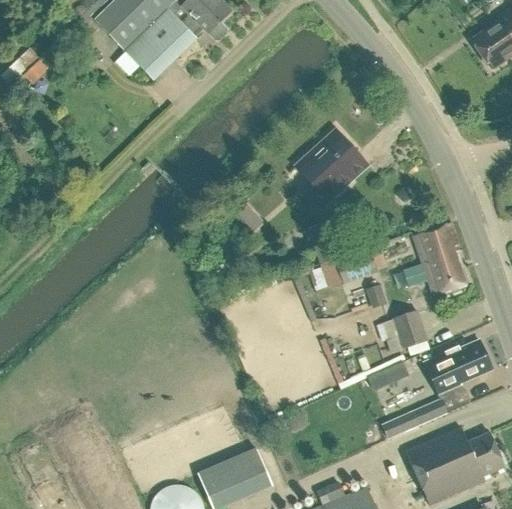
[(185,0),(182,3),(179,0),(115,0),(96,19),(154,80),(198,38),(195,34),(204,26),(215,38),(220,38),(227,31),(227,26),(220,20),(231,9),(222,0),(185,0)]
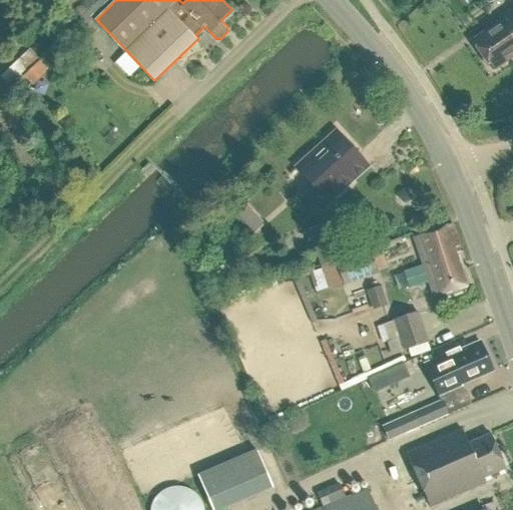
[(512,0),(495,14),(499,19),(470,39),(481,54),(479,55),(486,66),(488,64),(491,68),(512,52),(512,0)]
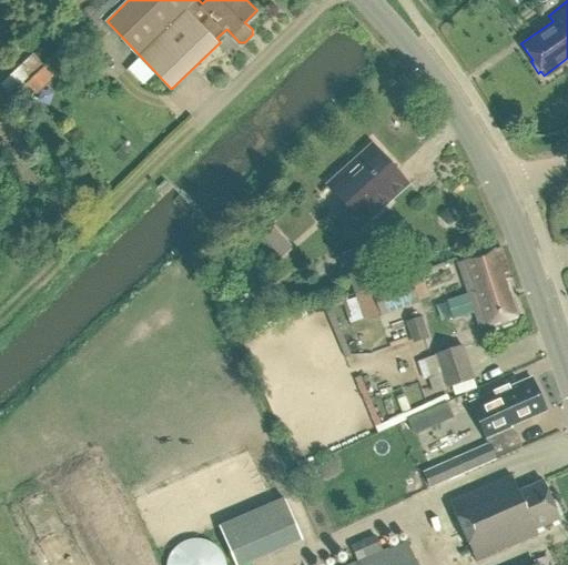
[(16,90),(43,61),(32,51),(6,81),(16,90)]
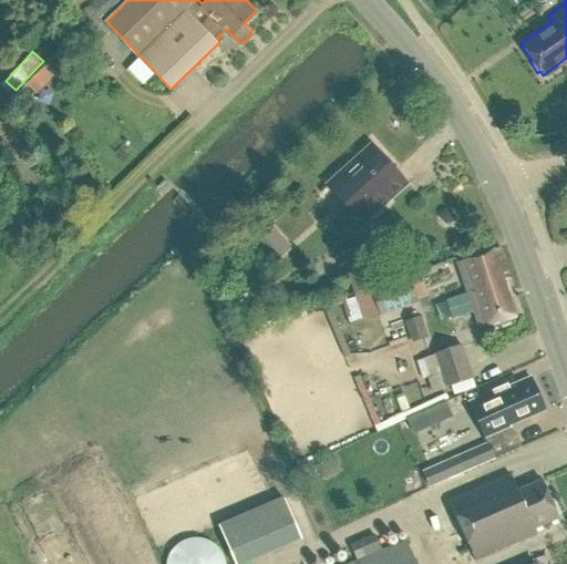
[(44,63),(21,85),(31,98),(50,80),(48,78),(53,72),(44,63)]
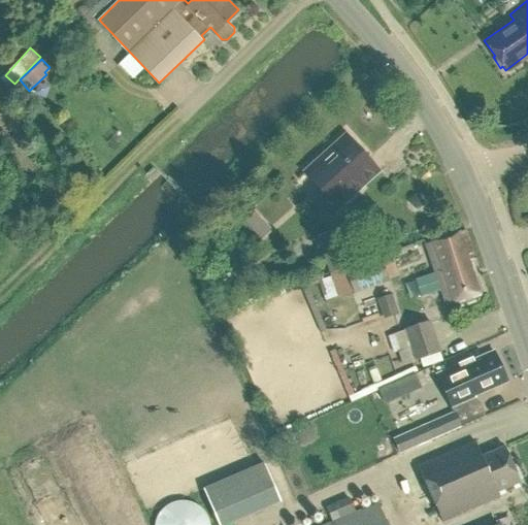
[(327,216),(378,168),(345,132),(304,169),(324,190),(312,200),(327,216)]
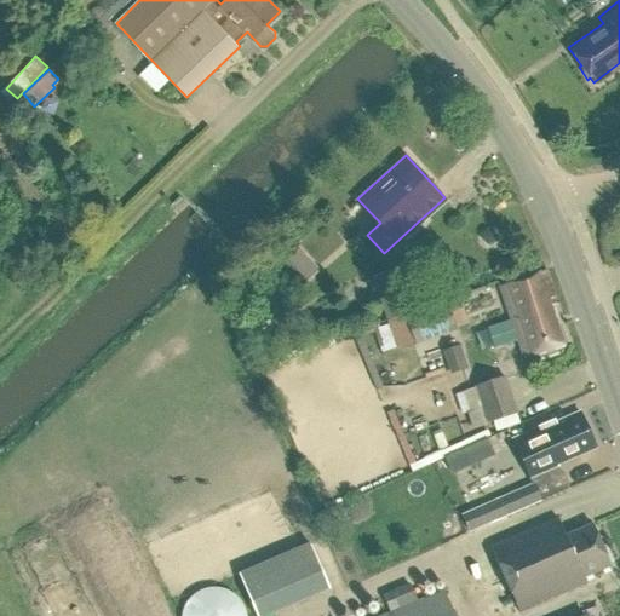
[(306,254),(293,240),(281,252),(293,266),(306,254)]
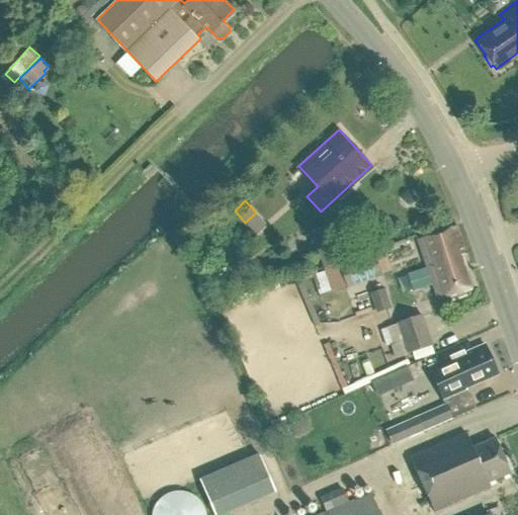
[(325,264),(356,254),(343,217),(313,228),(325,264)]
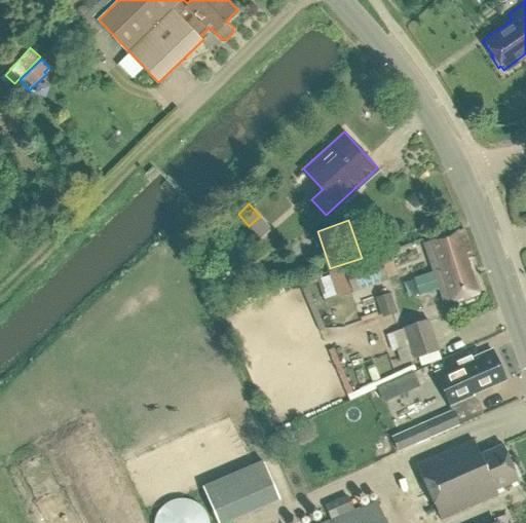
[(442,299),(477,289),(466,255),(472,253),(463,226),(423,238),(433,270),(414,276),(420,294),(439,289),(442,299)]
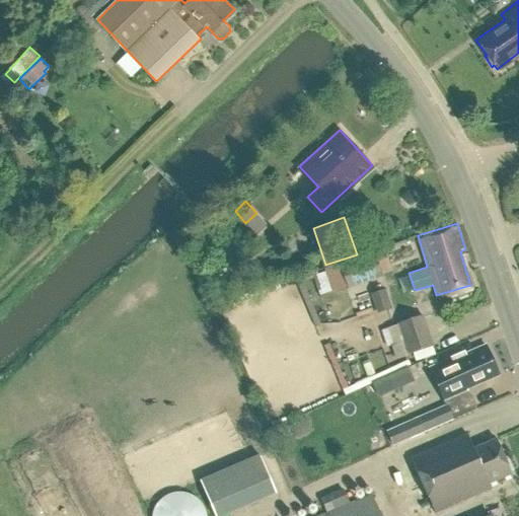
[(348,288),(383,276),(375,253),(340,266),(348,288)]
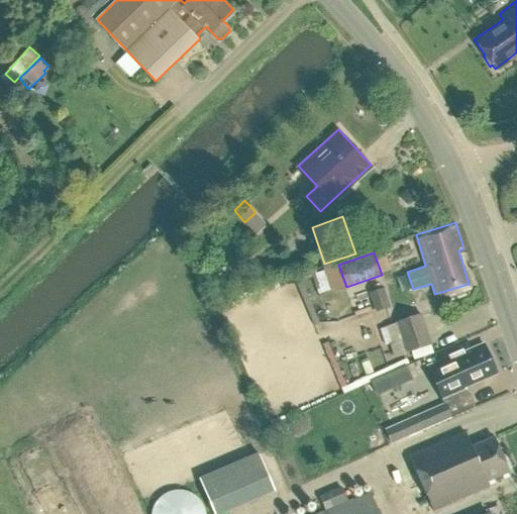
[(328,289),(340,286),(335,267),(323,270),(328,289)]
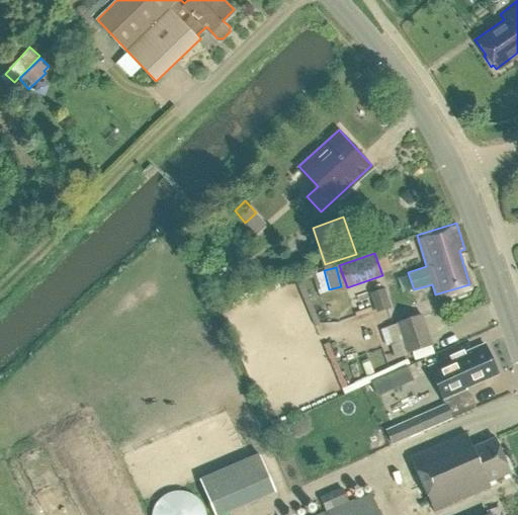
[(377,313),(393,308),(385,287),(370,292),(377,313)]
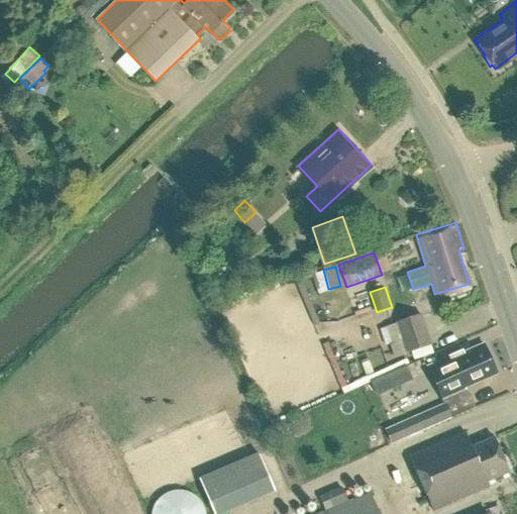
[(432,343),(422,312),(380,327),(386,343),(402,338),(407,352),(432,343)]
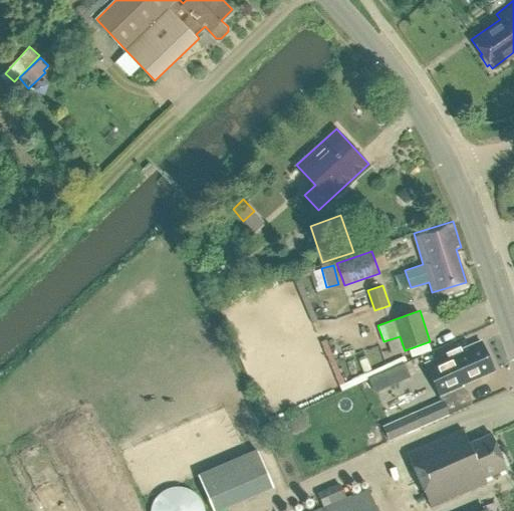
[(489,368),(476,341),(454,351),(453,349),(422,363),(439,401),(462,391),(459,382),(489,368)]
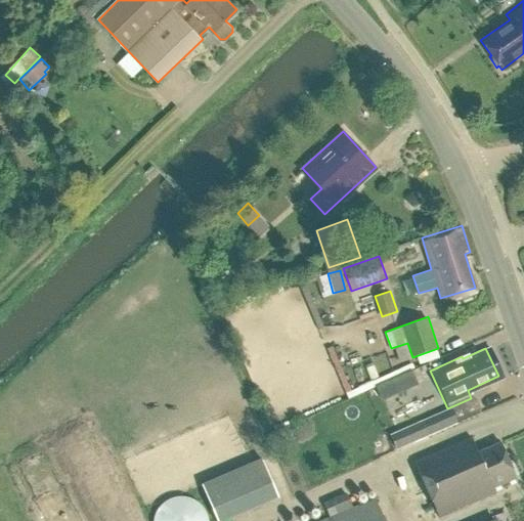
[(391,378),(376,384),(382,396),(396,390),(391,378)]
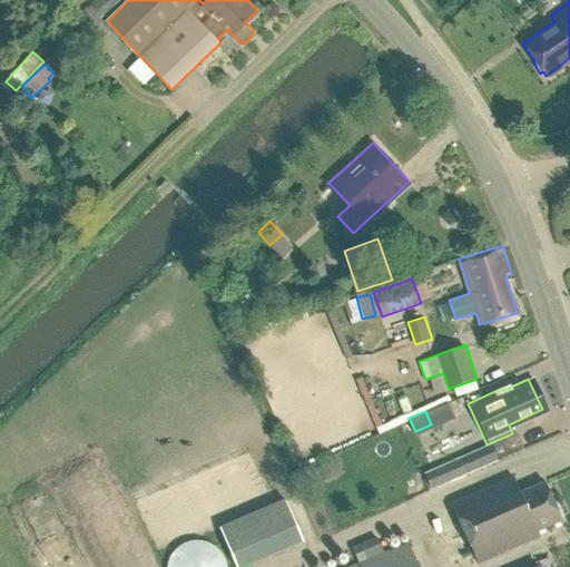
[(487,445),(459,457),(467,475),(494,462),(487,445)]
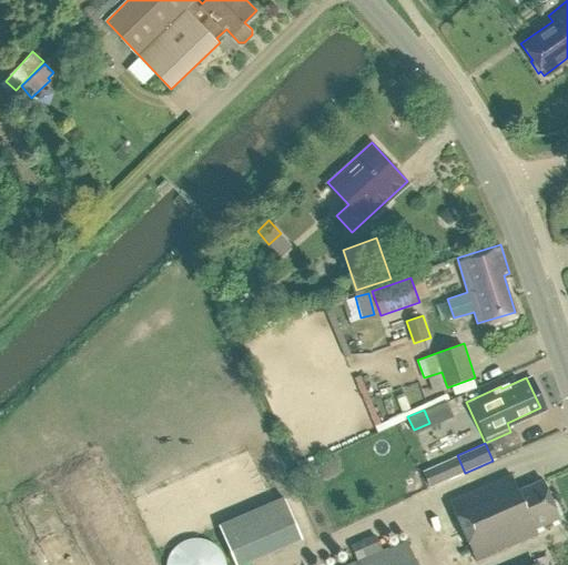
[(336,456),(318,464),(324,475),(341,467),(336,456)]
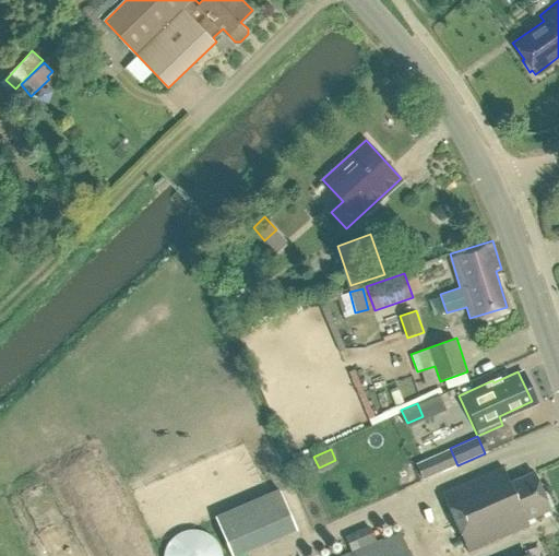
[(509,482),(502,466),(443,492),(468,549),(527,524),(525,520),(549,509),(533,472),(509,482)]
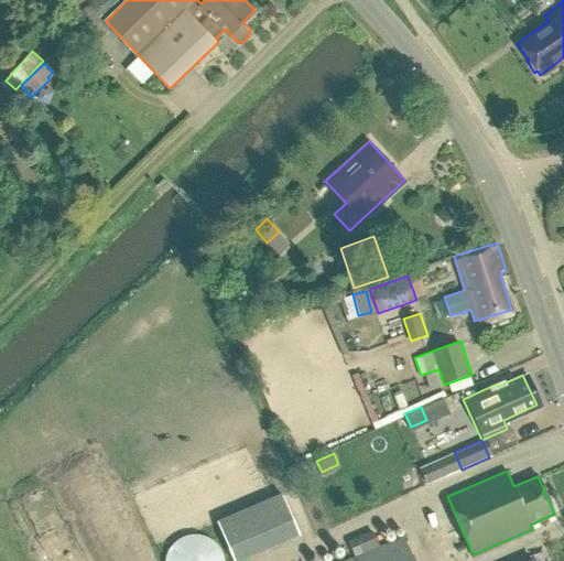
[(380,545),(373,530),(348,541),(355,556),(342,560),(535,560),(534,558),(527,560),(413,560),(402,535),(380,545)]
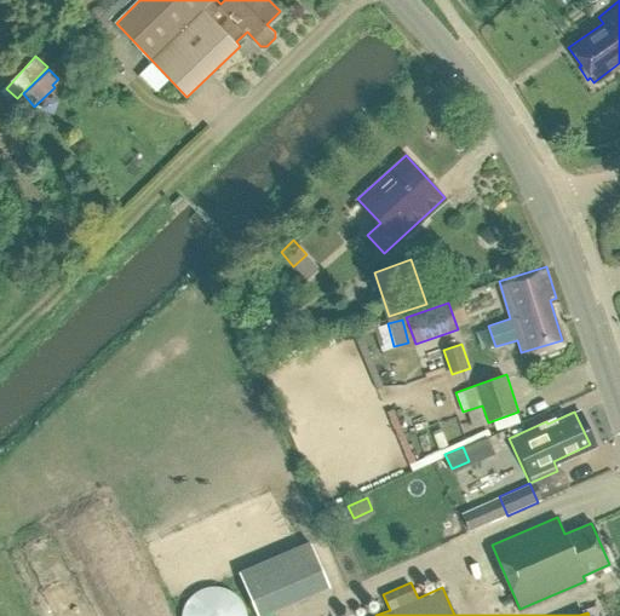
[(181,614),(179,615),(246,615),(246,614),(245,609),(244,604),(241,599),(237,596),(234,592),(230,589),(225,587),(220,586),(216,585),(211,585),(206,586),(201,587),(196,589),(193,592),(189,596),(185,599),(183,604),(182,609),(181,614)]
